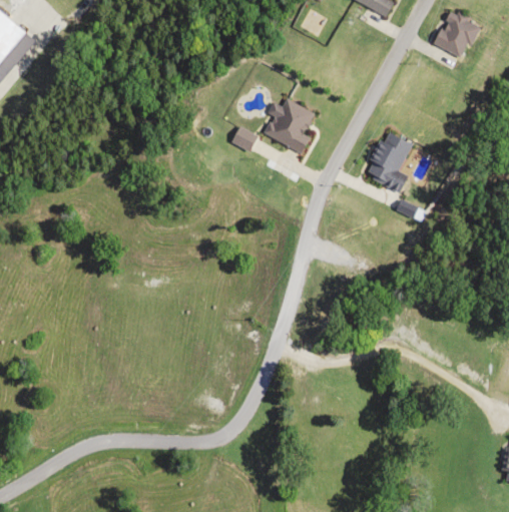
[(354,0),(388,16),(395,2),(390,0),(354,0)]
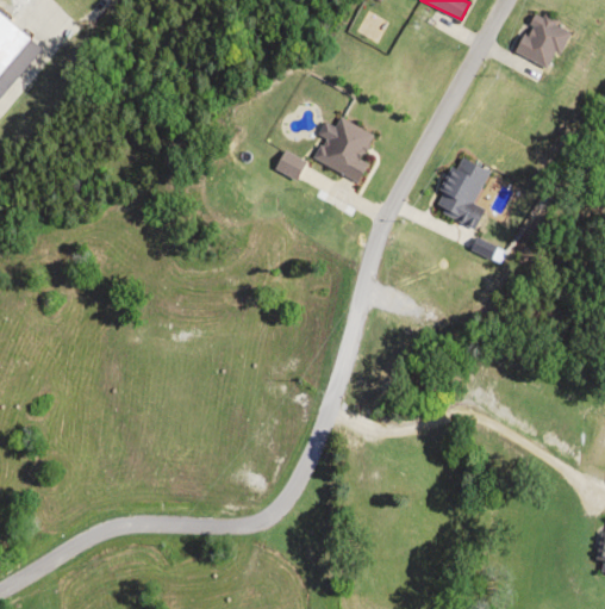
[(571,30),(535,12),(515,54),(550,70),(571,30)]
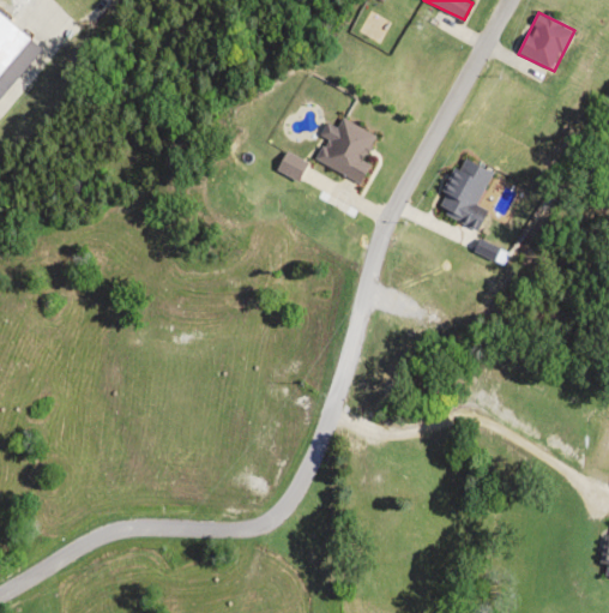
[(0,103),(43,48),(0,14),(0,103)]
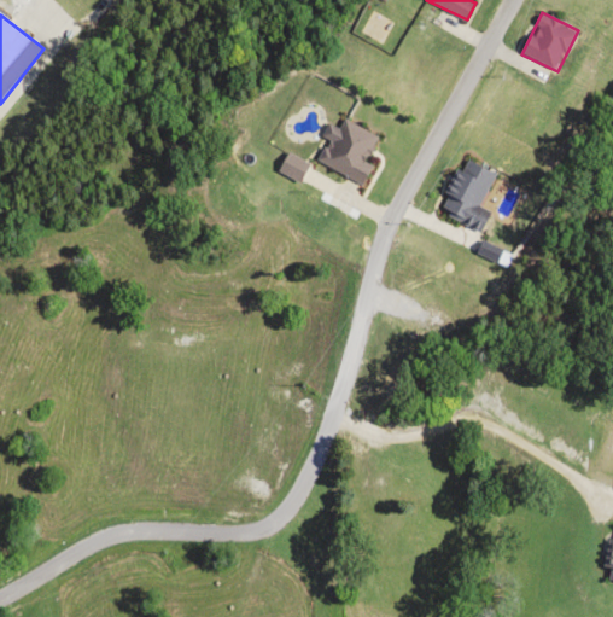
[(365,161),(379,137),(344,117),(320,162),(362,186),(373,166),(365,161)]
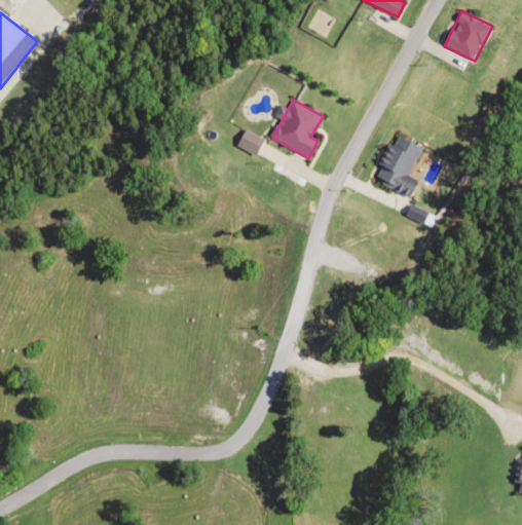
[(240,145),(256,153),(262,140),(247,133),(240,145)]
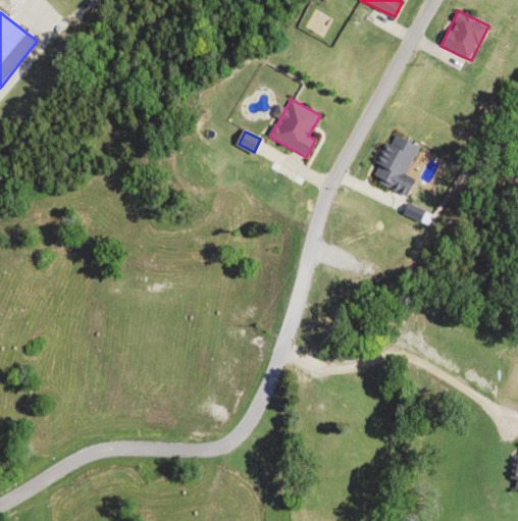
[(371,177),(406,196),(414,179),(405,174),(419,148),(394,135),(371,177)]
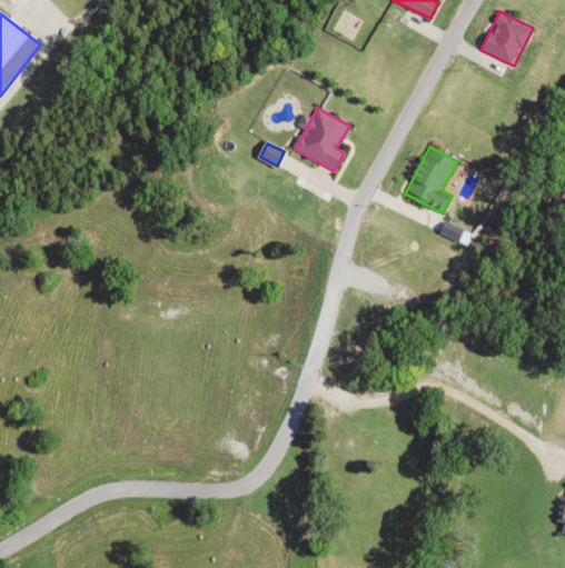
All buildings are outlined.
